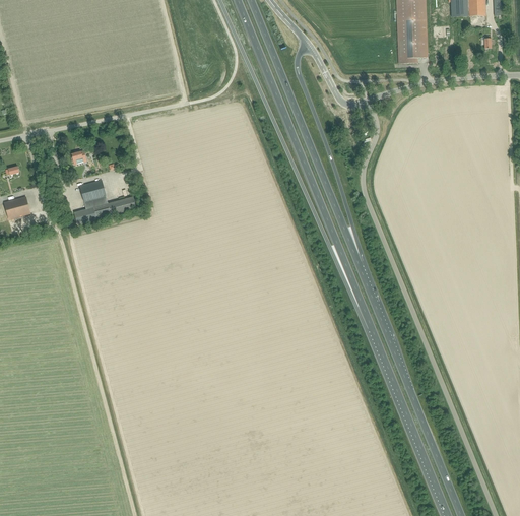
[(396,0),(398,61),(416,60),(416,55),(428,54),(425,0),(396,0)]
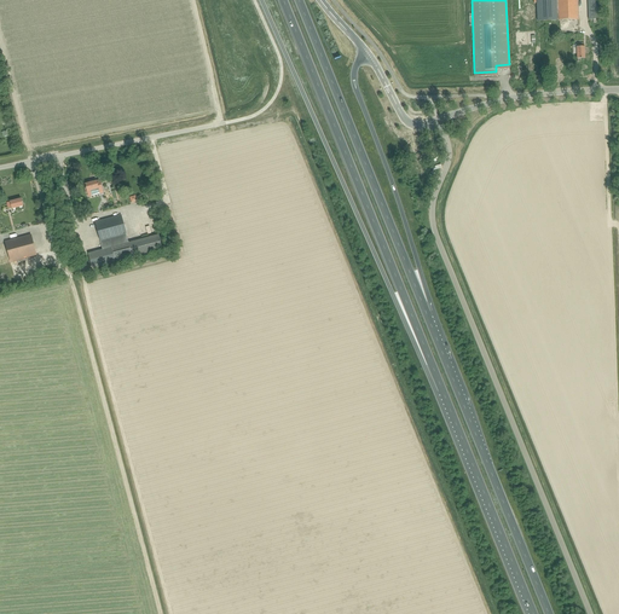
[(536,0),(537,17),(557,16),(578,15),(577,0),(536,0)]
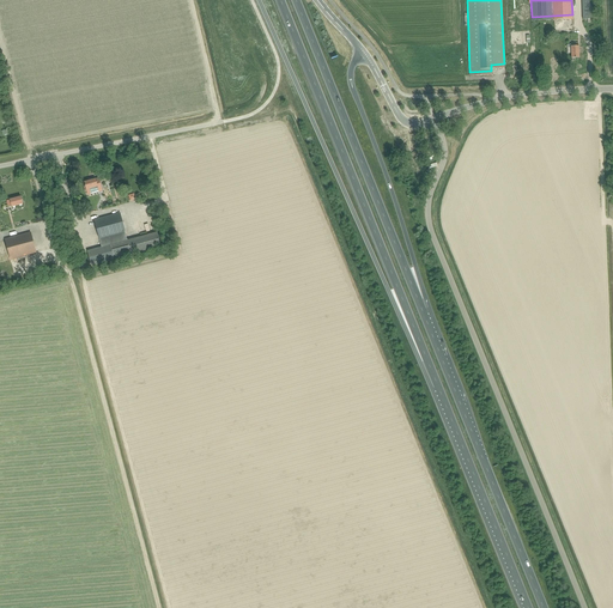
[(581,0),(582,14),(594,14),(593,0),(581,0)]
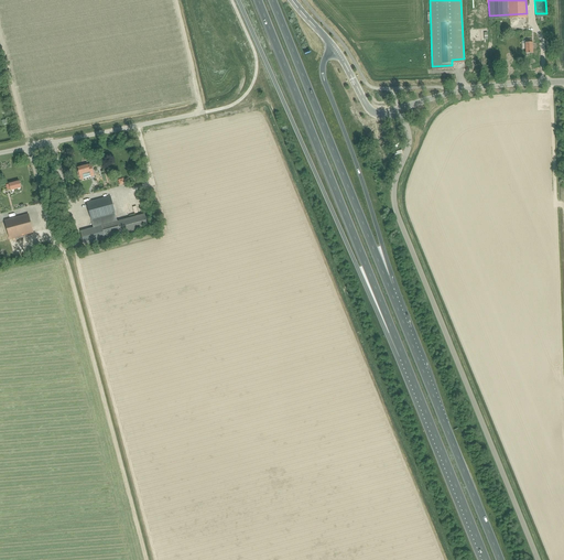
[(87,161),(76,163),(78,170),(88,168),(88,167),(91,165),(90,160),(87,161)]
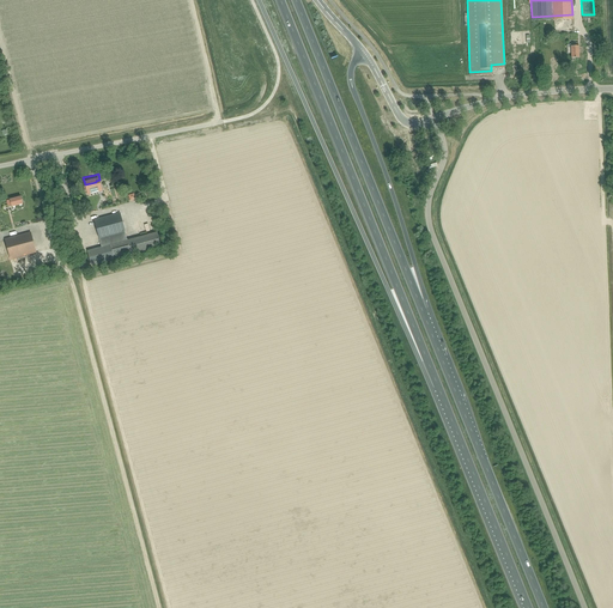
[(11,202),(22,200),(20,193),(8,195),(6,196),(7,201),(10,201),(11,202)]
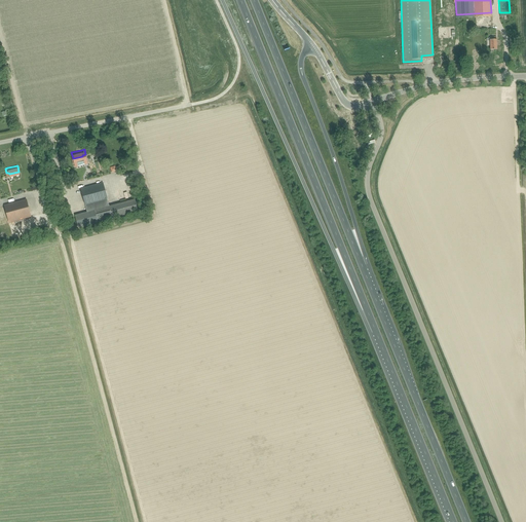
[(74,212),(77,223),(137,208),(133,195),(108,202),(102,179),(80,185),(86,209),(74,212)]
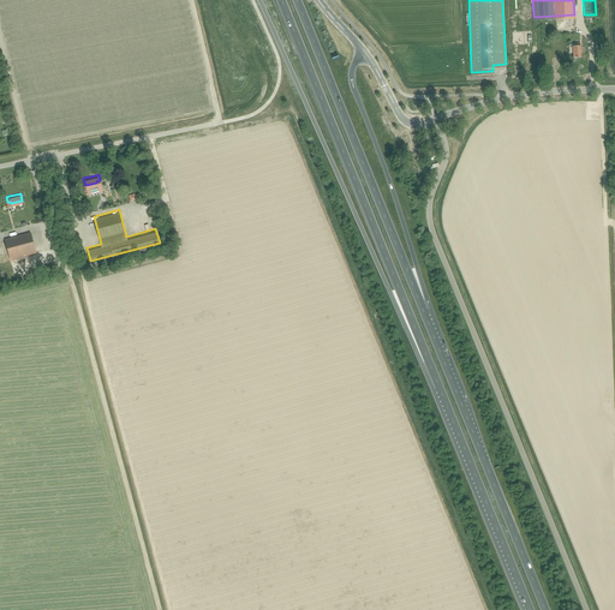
[(155,216),(141,219),(142,226),(156,223),(155,216)]
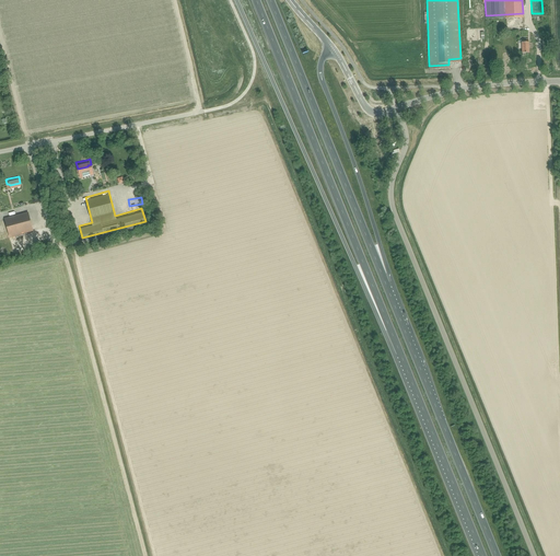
[(9,233),(32,227),(27,208),(3,215),(9,233)]
